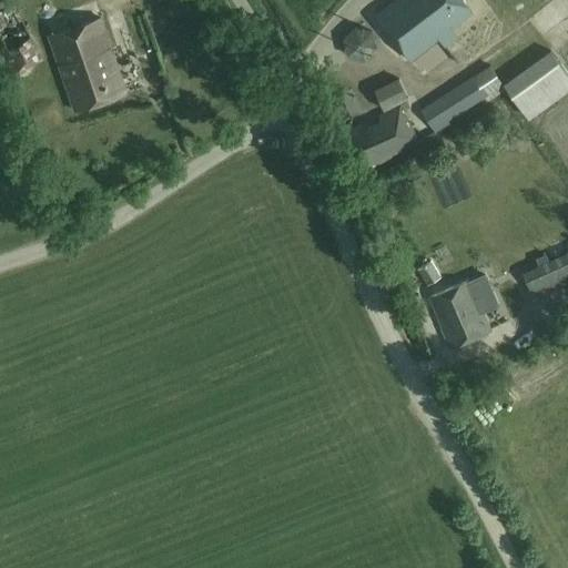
[(473,11),(463,0),(395,0),(375,16),(409,60),(442,36),(447,42),(457,34),(452,28),(473,11)]
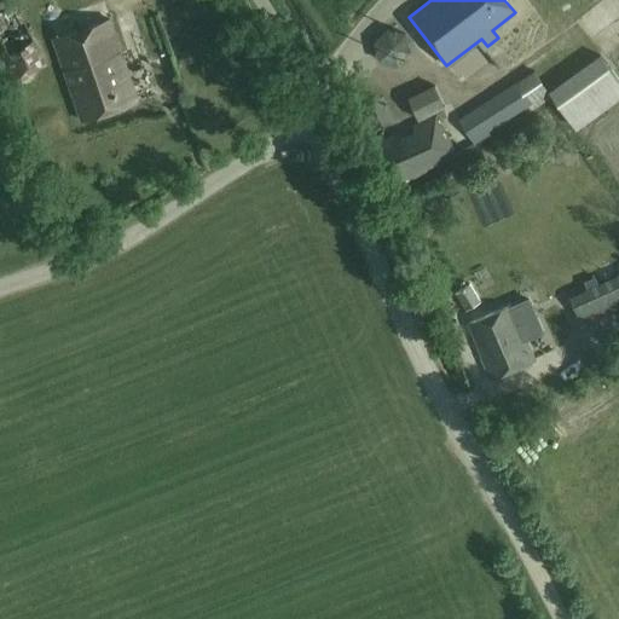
[(618,0),(577,0),(571,5),(595,40),(618,22),(618,0)]
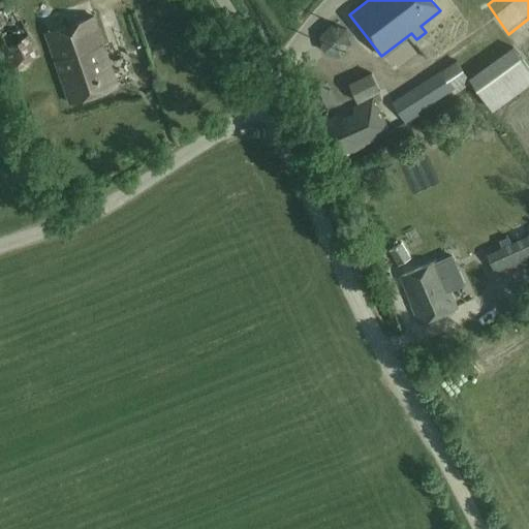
[(41,54),(14,5),(0,12),(0,48),(11,70),(41,54)]
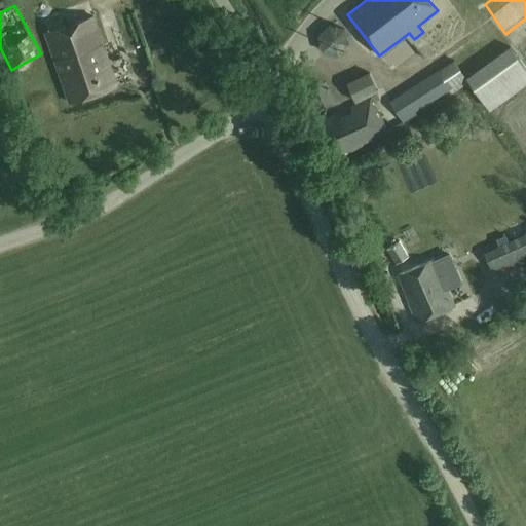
[(69,100),(114,85),(92,19),(47,33),(69,100)]
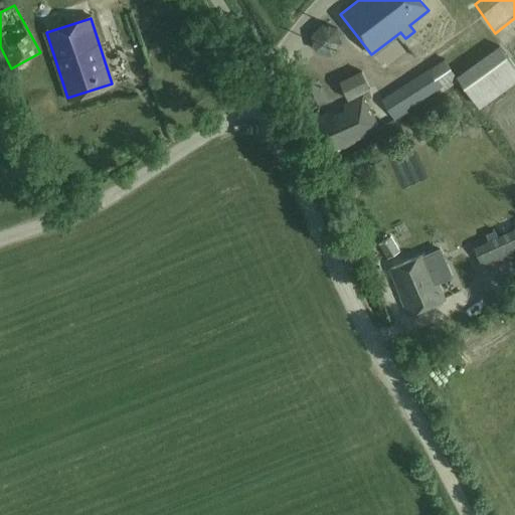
[(322,24),(312,35),(315,50),(331,54),(342,43),(337,27),(322,24)]
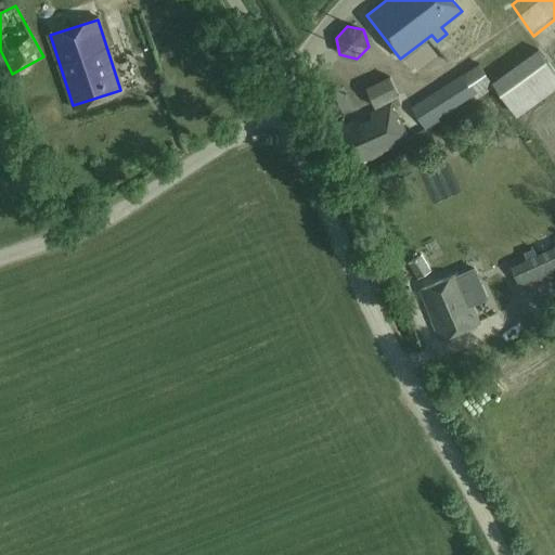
[(554,87),(554,72),(538,49),(493,81),(517,115),(554,87)]
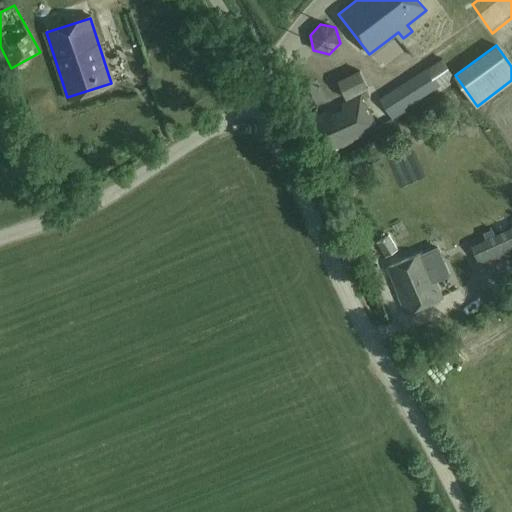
[(439,89),(455,79),(441,58),(379,99),(392,119),(405,111),(403,107),(437,85),(439,89)]
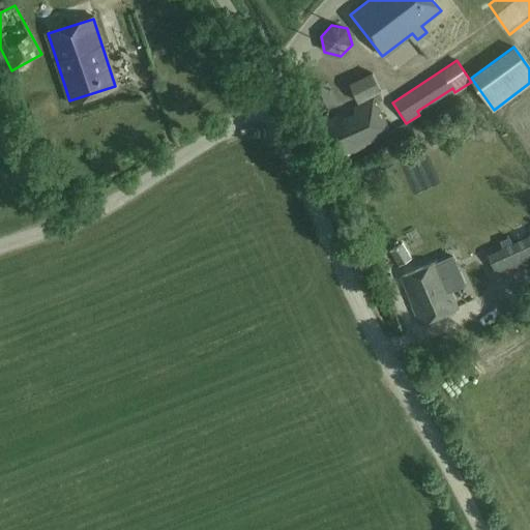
[(390,131),(373,98),(352,109),(354,113),(343,118),(341,114),(317,125),(335,160),(390,131)]
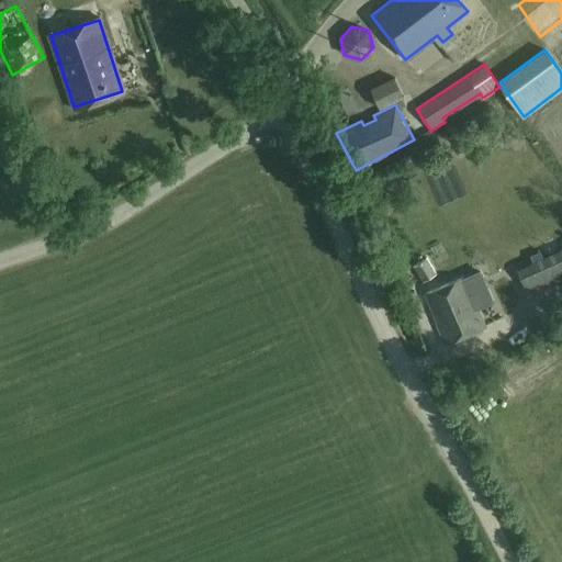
[(561,248),(517,269),(527,291),(561,273),(561,248)]
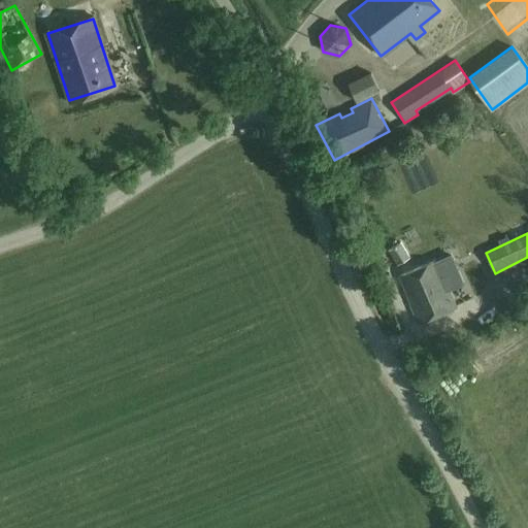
[(400,241),(387,250),(396,264),(409,256),(400,241)]
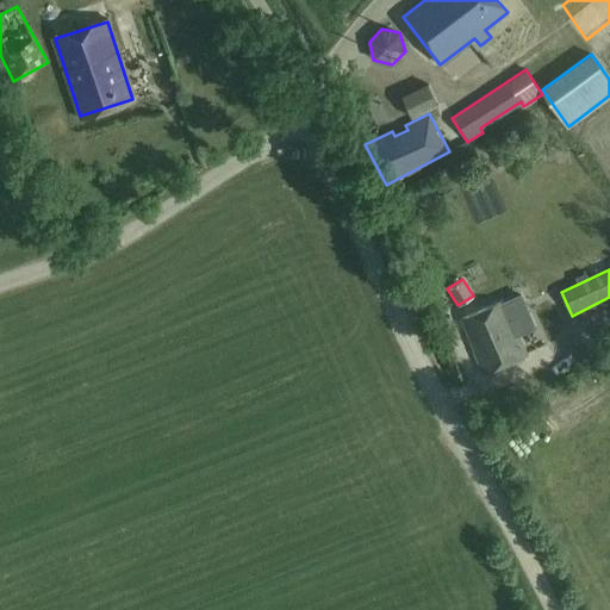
[(524,355),(502,302),(461,319),(485,373),(524,355)]
